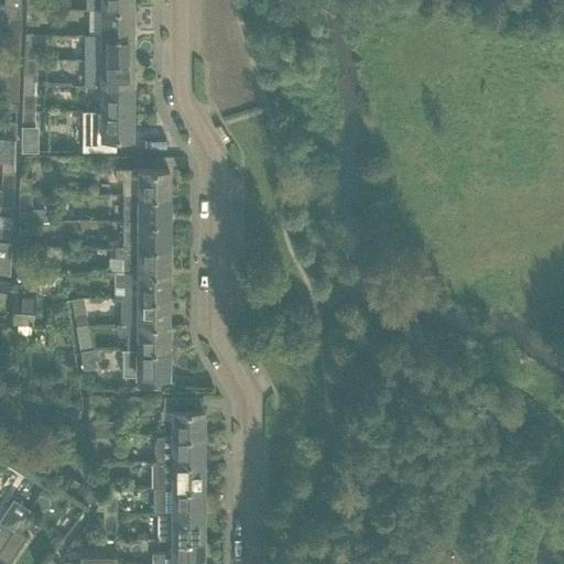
[(38,7),(26,6),(26,21),(38,22),(38,7)]
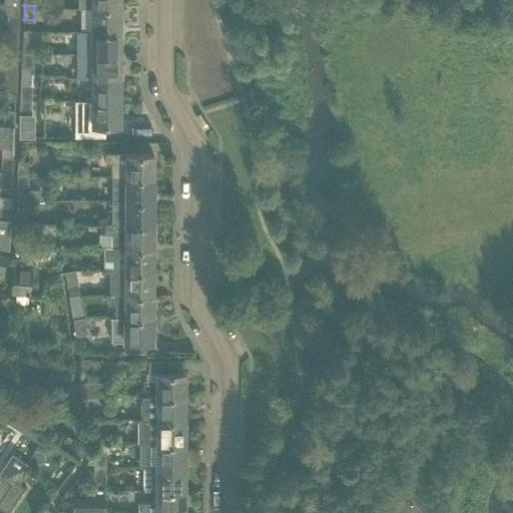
[(92,7),(92,30),(118,30),(119,7),(92,7)]
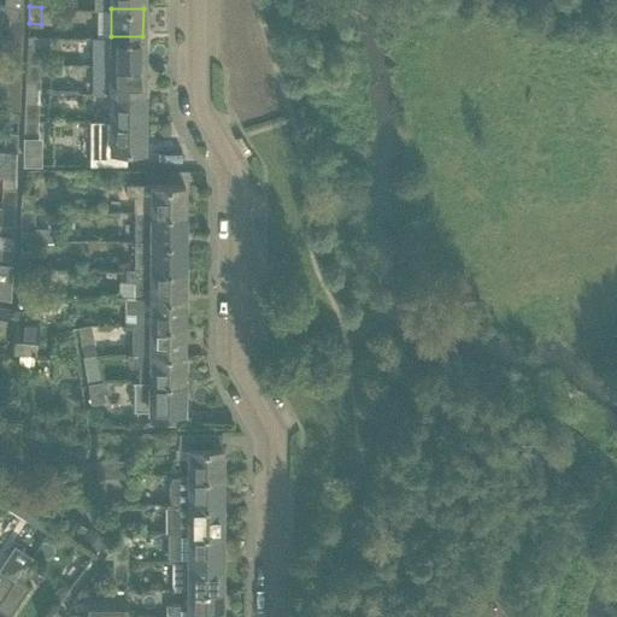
[(10,19),(9,36),(19,36),(22,36),(22,19),(10,19)]
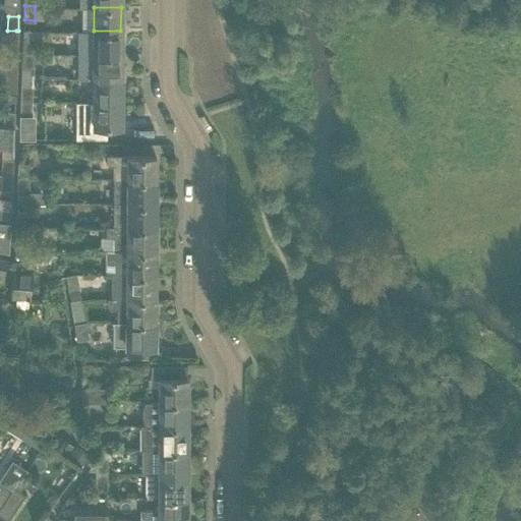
[(23,30),(23,53),(33,53),(34,39),(40,39),(40,31),(23,30)]
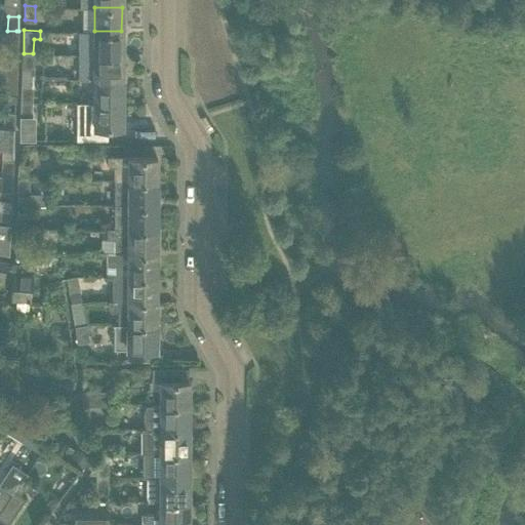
[(7,31),(7,45),(17,45),(18,31),(16,31),(7,31)]
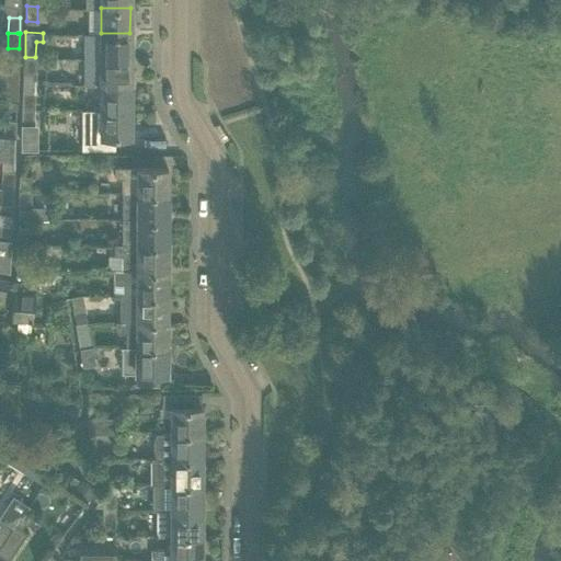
[(87,33),(87,58),(101,58),(129,58),(129,33),(101,33),(87,33)]
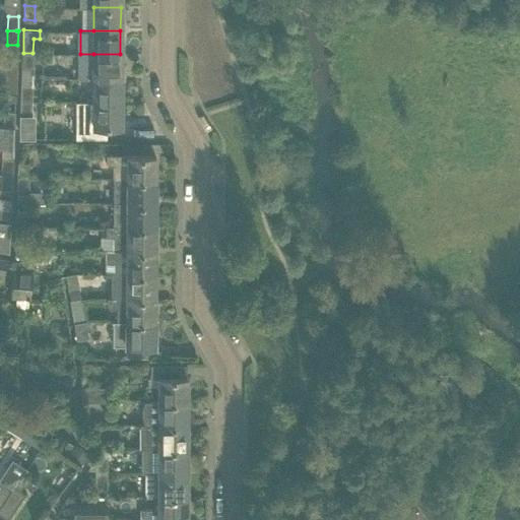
[(33,53),(23,53),(22,67),(33,67),(33,60),(33,53)]
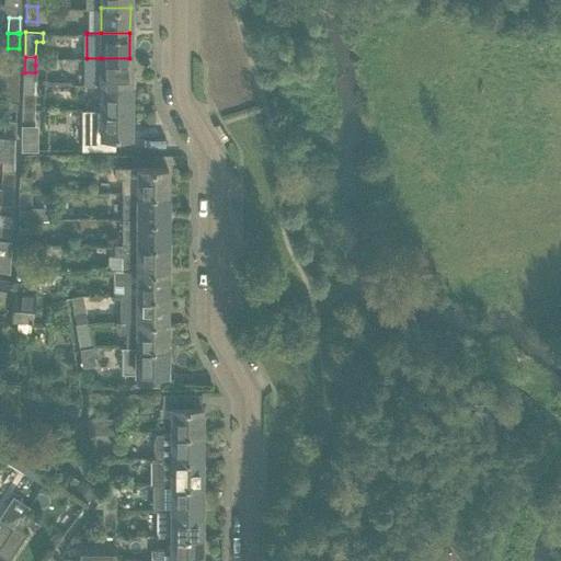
[(101,58),(87,58),(87,83),(100,83),(129,83),(129,58),(101,58)]
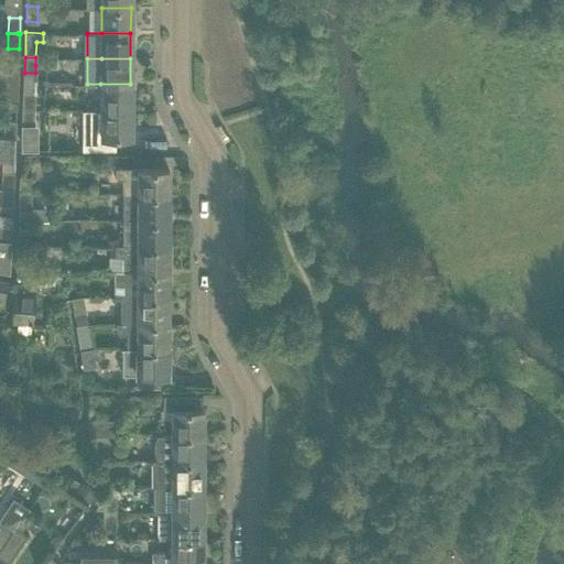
[(7,68),(7,84),(19,84),(19,68),(7,68)]
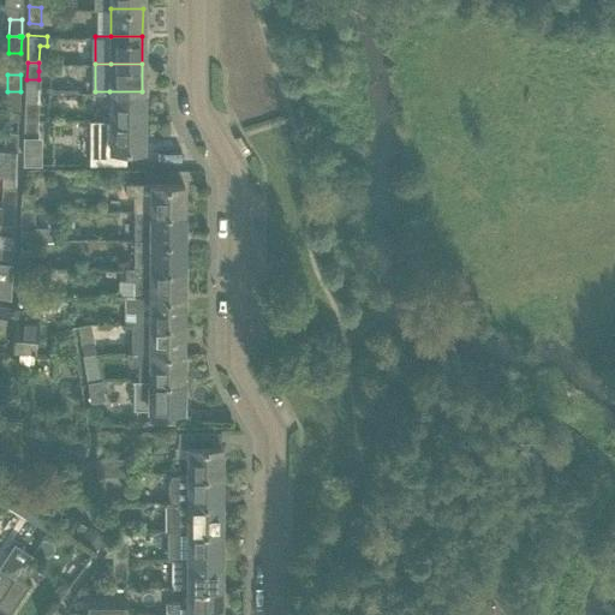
[(1,93),(0,99),(0,118),(19,121),(21,91),(7,91),(7,93),(1,93)]
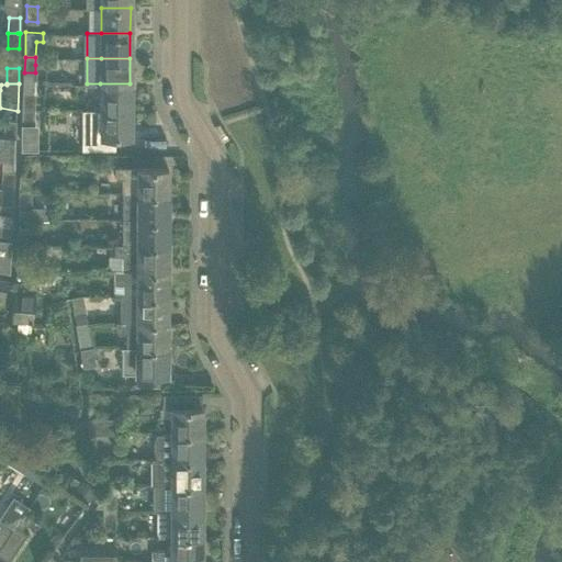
[(94,104),(100,107),(100,109),(130,109),(130,83),(100,83),(100,90),(94,92),(94,104)]
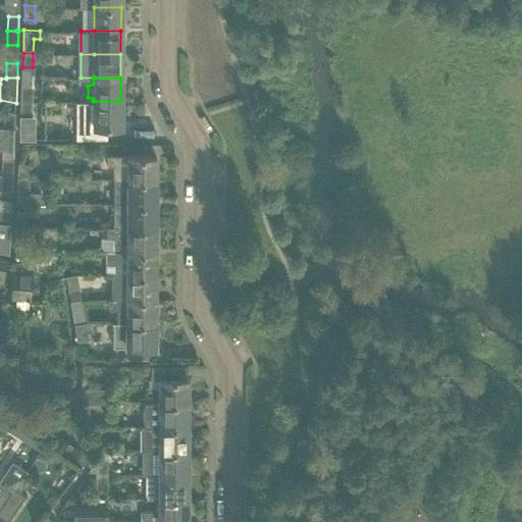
[(21,89),(21,100),(32,101),(32,89),(21,89)]
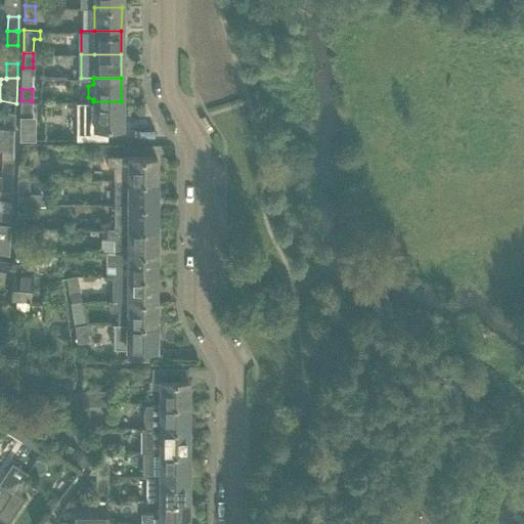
[(22,100),(20,120),(31,120),(32,101),(22,100)]
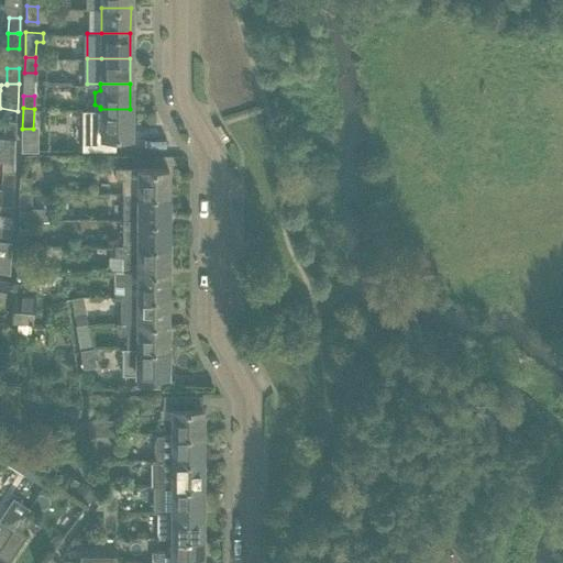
[(83,109),(83,152),(114,152),(114,136),(130,136),(130,109),(100,109),(83,109)]
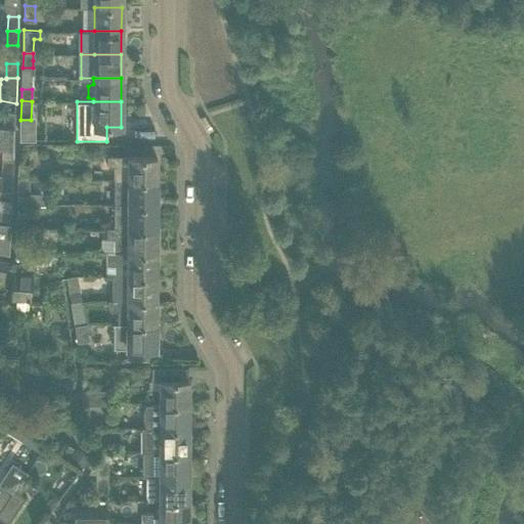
[(4,114),(4,126),(12,127),(13,114),(4,114)]
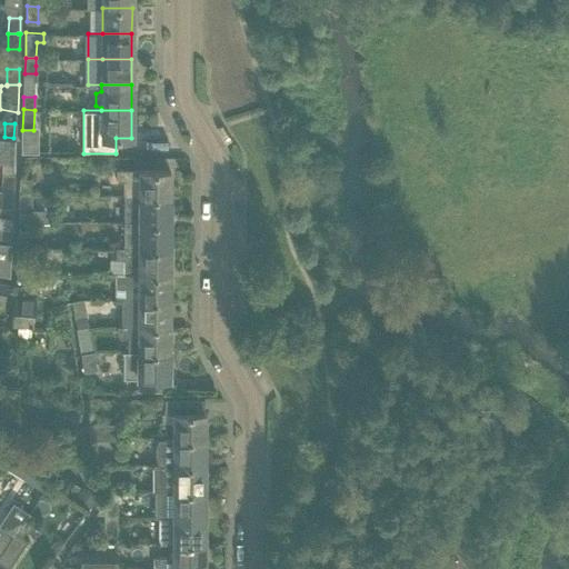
[(13,138),(5,137),(0,137),(0,161),(12,161),(13,138)]
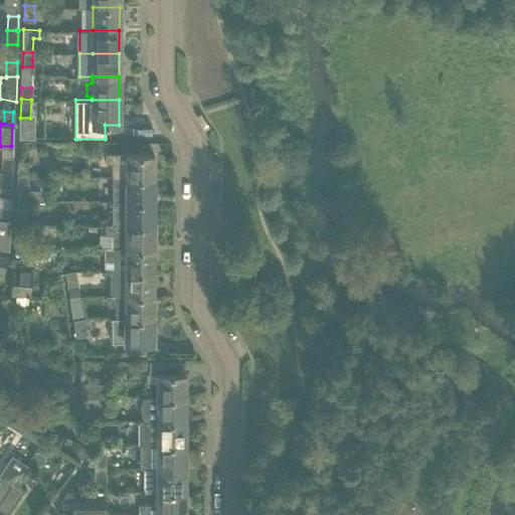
[(153,177),(153,154),(106,154),(106,164),(113,164),(113,177),(153,177)]
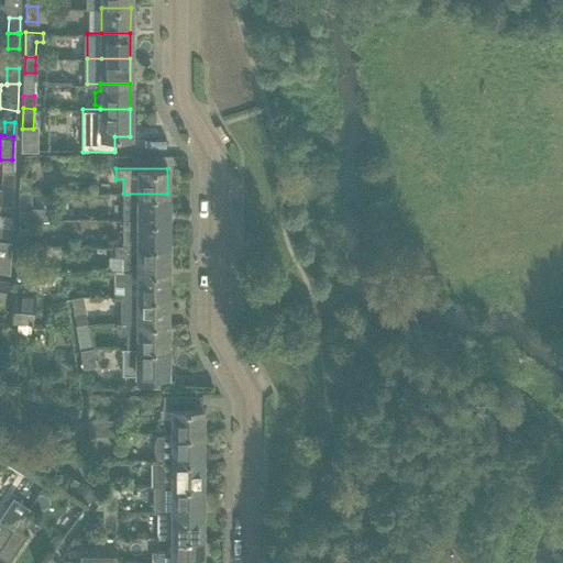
[(2,173),(2,188),(11,188),(12,173),(2,173)]
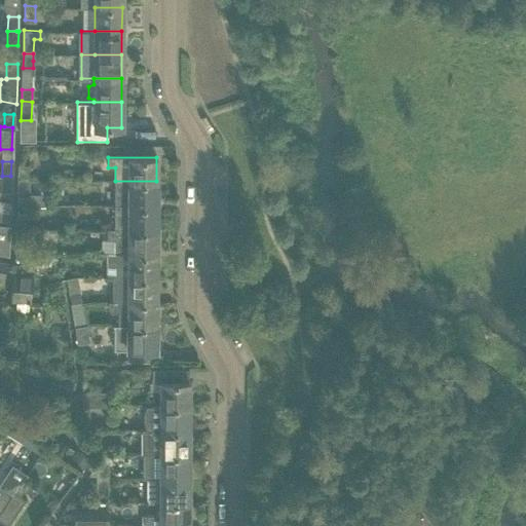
[(17,180),(28,180),(28,165),(17,165),(17,180)]
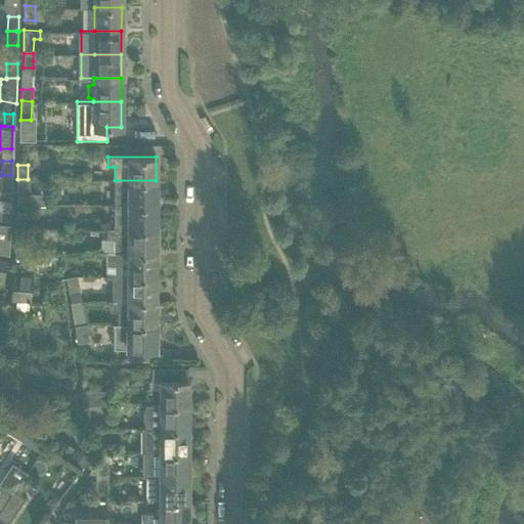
[(10,175),(2,175),(0,174),(0,188),(1,189),(10,189),(10,175)]
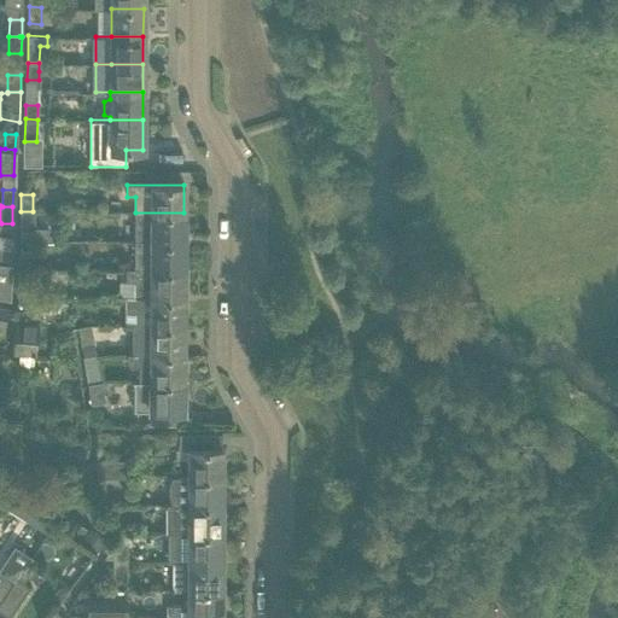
[(33,211),(21,211),(19,239),(31,239),(31,237),(31,227),(33,211)]
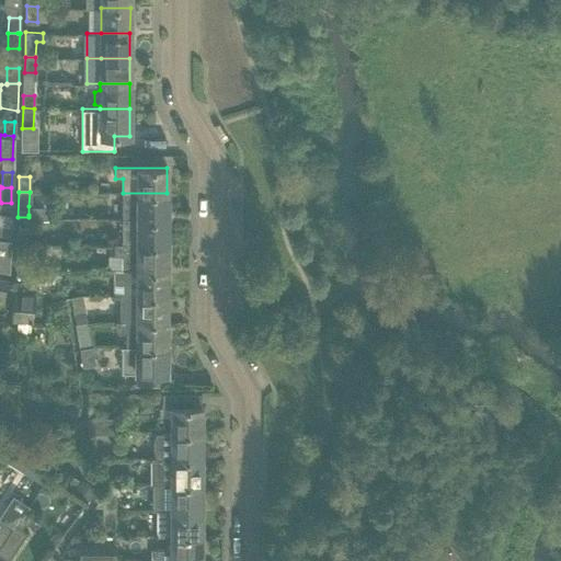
[(167,193),(123,193),(123,218),(167,218),(167,193)]
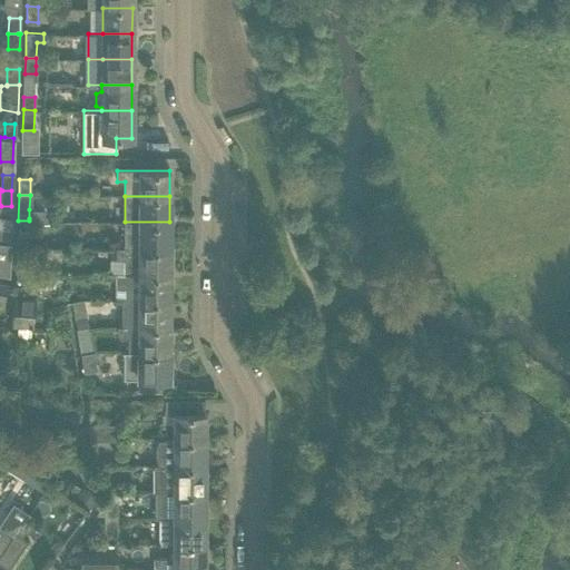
[(29,220),(48,220),(48,209),(29,209),(29,218),(29,220)]
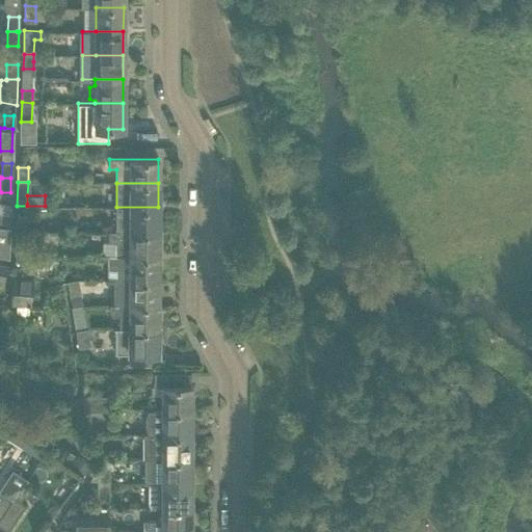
[(158,207),(116,207),(116,231),(158,232),(158,207)]
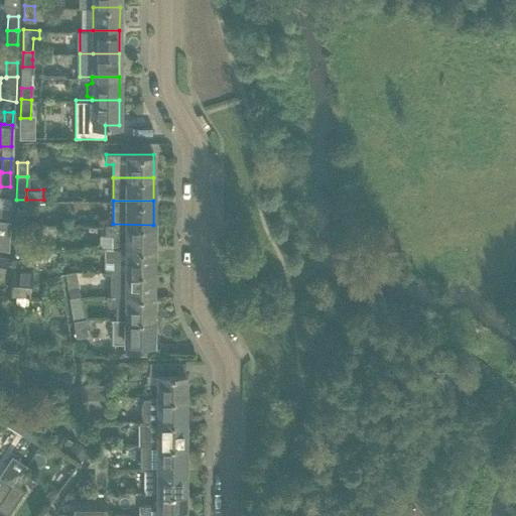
[(0,219),(9,220),(9,207),(0,206),(0,219)]
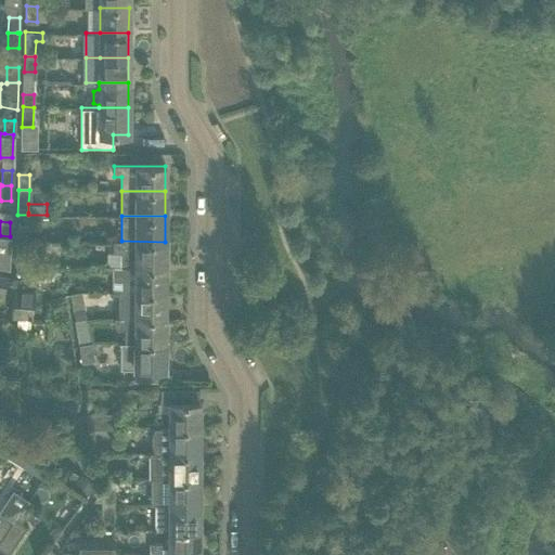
[(16,241),(27,242),(27,227),(17,226),(16,241)]
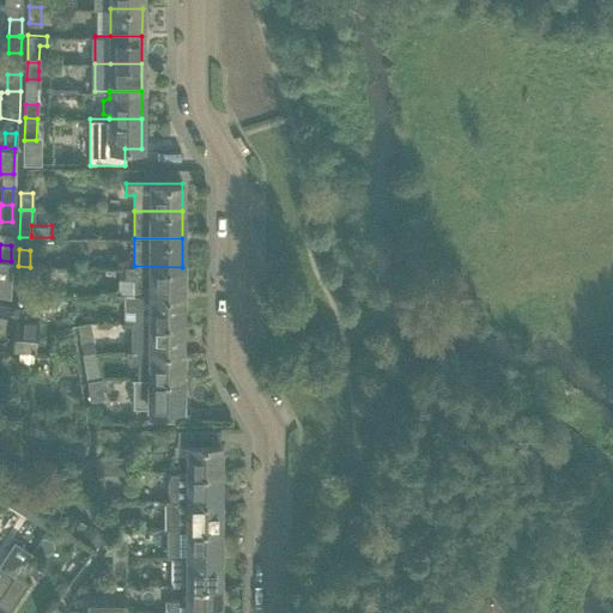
[(11,261),(0,260),(0,293),(10,296),(11,261)]
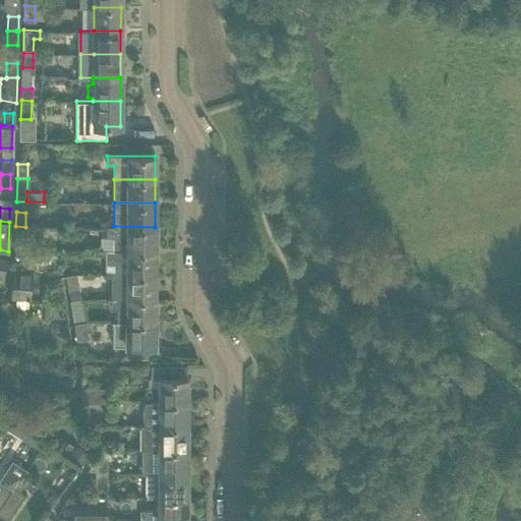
[(25,227),(15,226),(15,240),(24,241),(25,227)]
